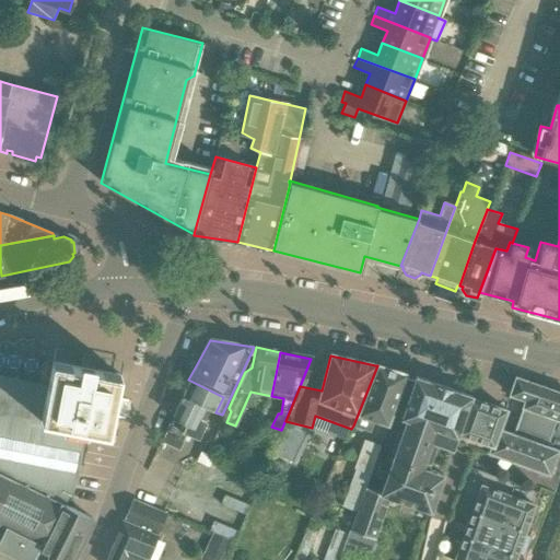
[(115,398),(119,374),(53,361),(46,392),(41,421),(85,431),(107,435),(112,417),(123,419),(126,400),(115,398)]
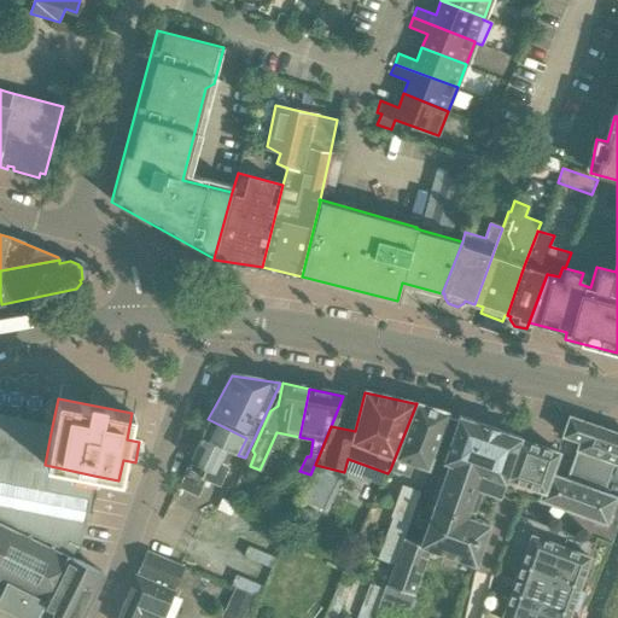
[(417,403),(390,470),(407,476),(412,464),(427,470),(447,413),(417,403)]
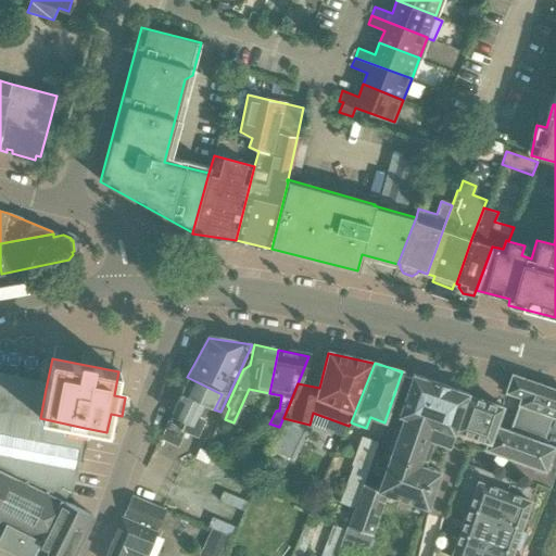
[(0,413),(10,416),(13,416),(16,416),(20,417),(24,417),(29,418),(37,418),(40,418),(46,389),(35,387),(36,380),(0,373),(0,413)]
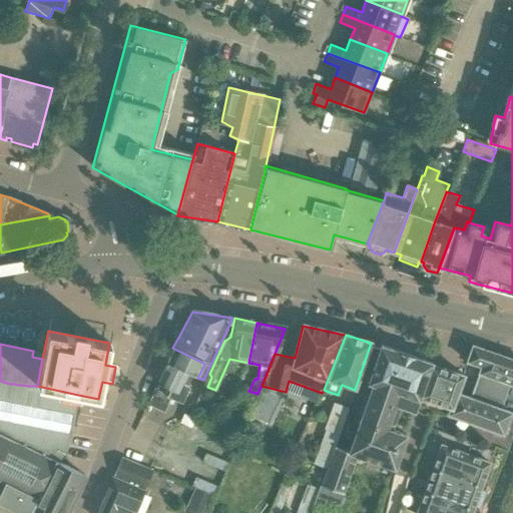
[(480,365),(469,397),(484,402),(500,407),(509,382),(512,383),(512,358),(471,344),(465,360),(480,365)]
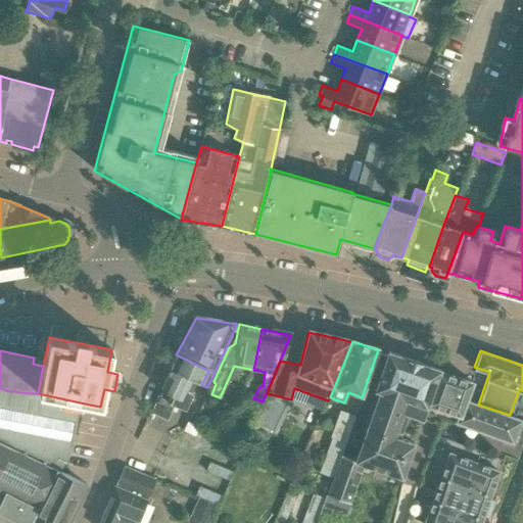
[(412,442),(398,438),(407,415),(422,420),(425,411),(428,397),(437,371),(437,370),(437,369),(385,352),(372,389),(376,391),(353,460),(352,463),(363,466),(399,478),(412,442)]
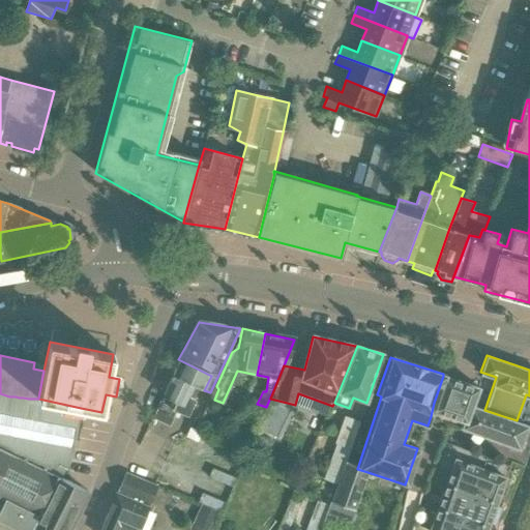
[(211,376),(178,359),(151,419),(168,427),(175,411),(187,417),(195,400),(183,393),(189,383),(204,390),(211,376)]
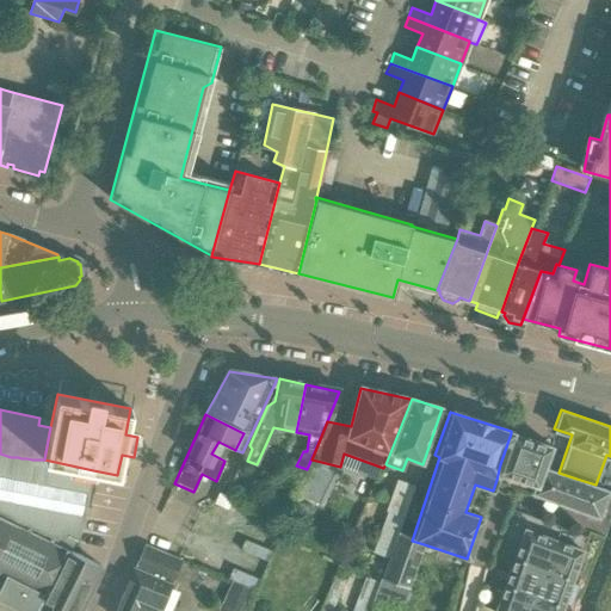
[(511,433),(500,464),(497,480),(535,493),(543,467),(550,445),(549,445),(522,436),(511,432),(511,433)]
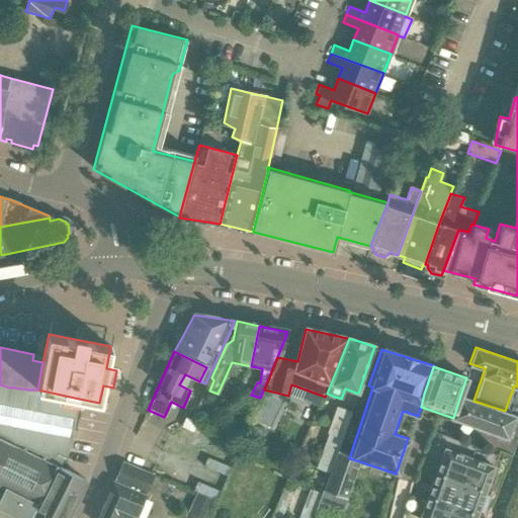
[(0,437),(24,450),(59,466),(71,441),(79,399),(37,390),(34,390),(30,390),(27,390),(22,389),(18,389),(15,387),(12,387),(9,387),(0,384),(0,437)]
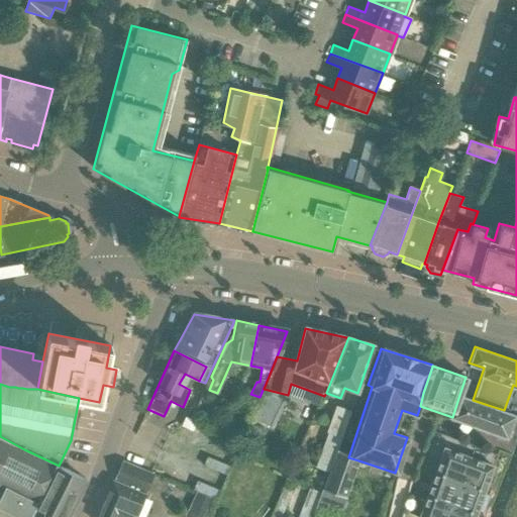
[(473,400),(459,395),(452,417),(507,436),(514,414),(504,410),(488,405),(473,400)]
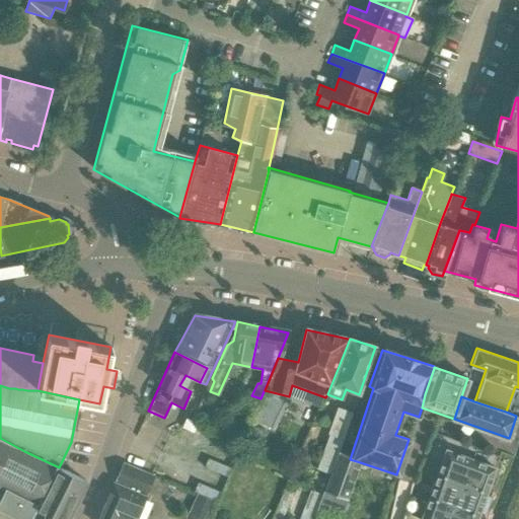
[(328,435),(316,469),(329,473),(338,452),(353,413),(338,408),(327,434),(328,435)]
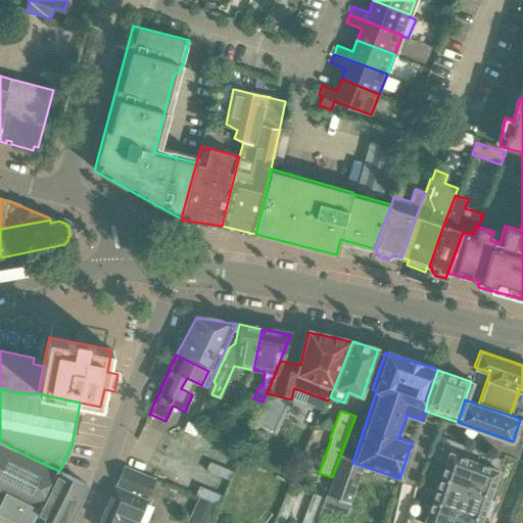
[(199,427),(187,422),(183,431),(195,436),(199,427)]
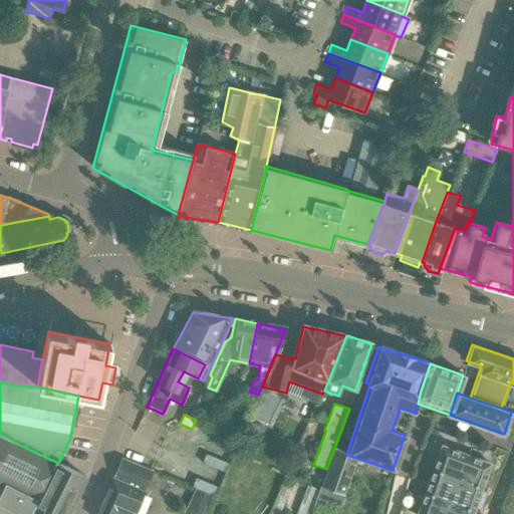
[(0,482),(5,485),(24,447),(0,434),(0,482)]
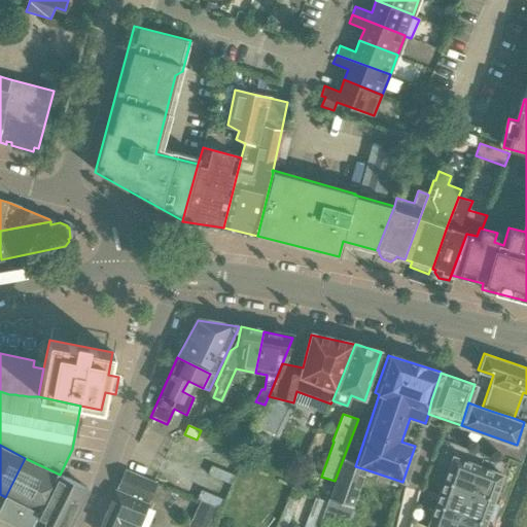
[(454,456),(449,470),(443,490),(492,506),(503,473),(454,456)]
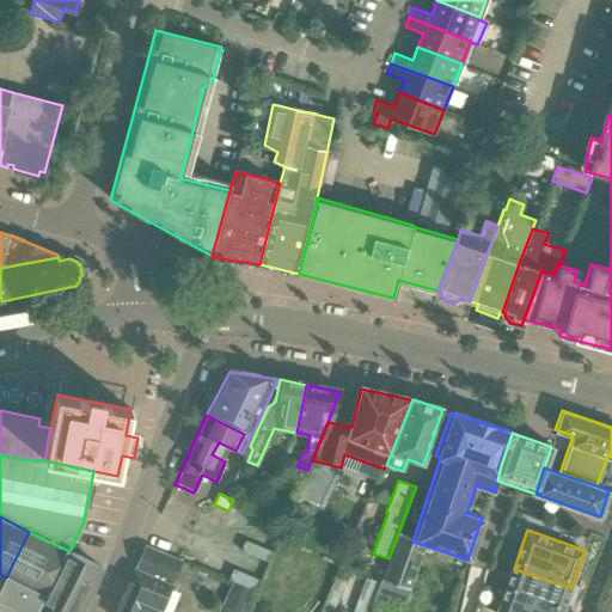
[(6,577),(0,589),(0,599),(25,611),(77,611),(99,567),(69,551),(29,532),(6,577)]
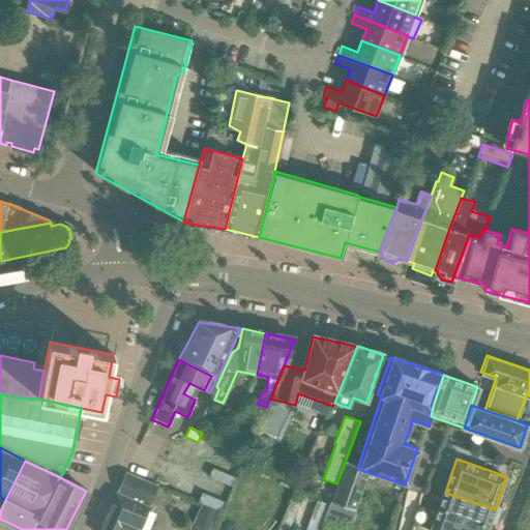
[(329,505),(323,523),(335,528),(340,519),(351,523),(355,510),(353,509),(367,472),(357,469),(358,466),(345,462),(336,483),(329,505)]
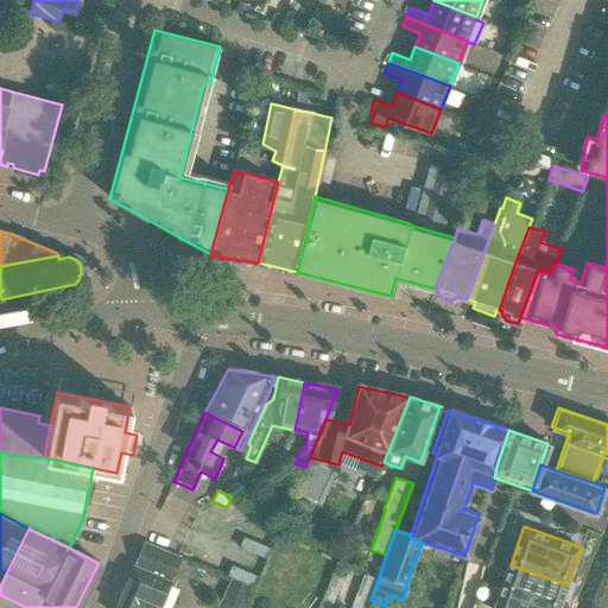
[(179,559),(141,544),(133,561),(172,577),(179,559)]
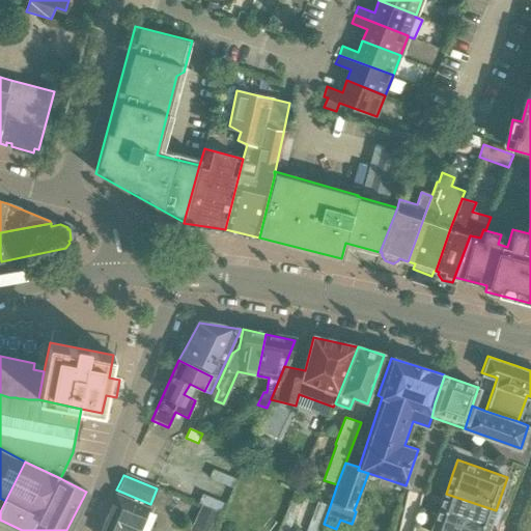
[(115,494),(98,530),(138,530),(148,509),(115,494)]
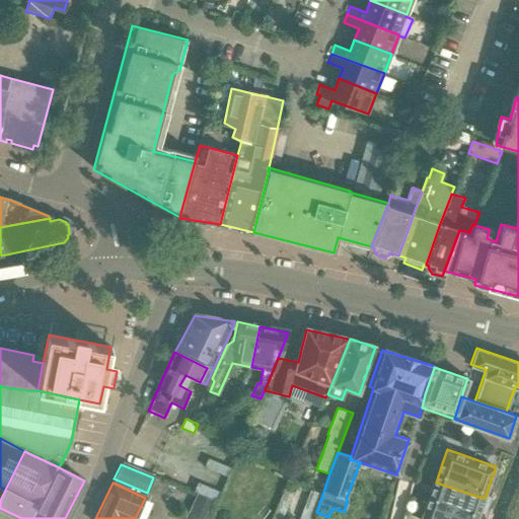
[(485,499),(436,483),(429,502),(478,518),(485,499)]
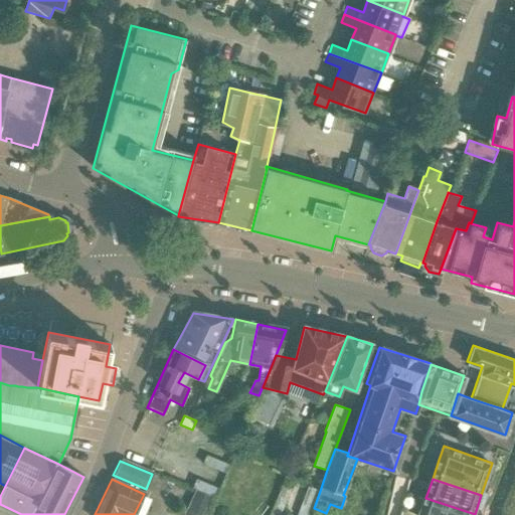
[(285,482),(270,514),(279,514),(293,485),(285,482)]
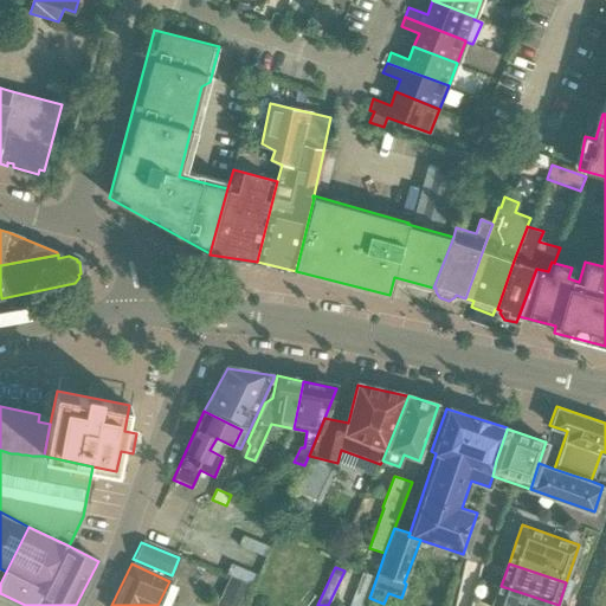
[(362,573),(349,605),(366,605),(369,598),(376,578),(362,573)]
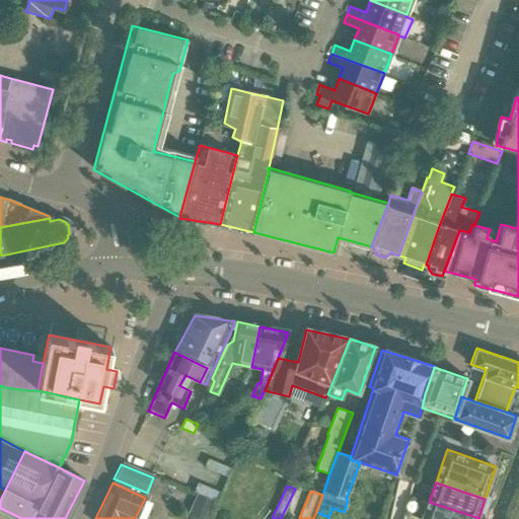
[(209,518),(216,504),(198,496),(187,518),(209,518)]
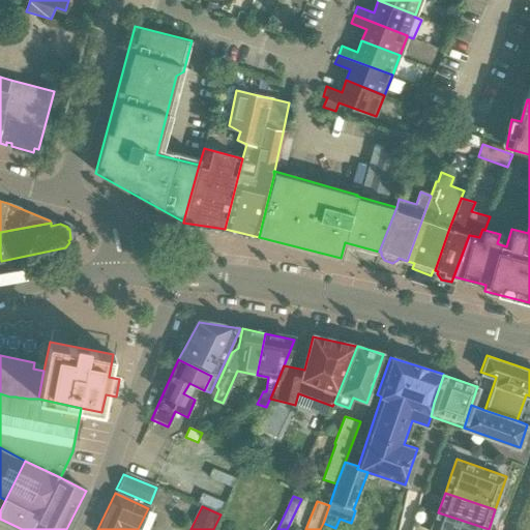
[(488,529),(489,529),(438,512),(432,529),(488,529)]
